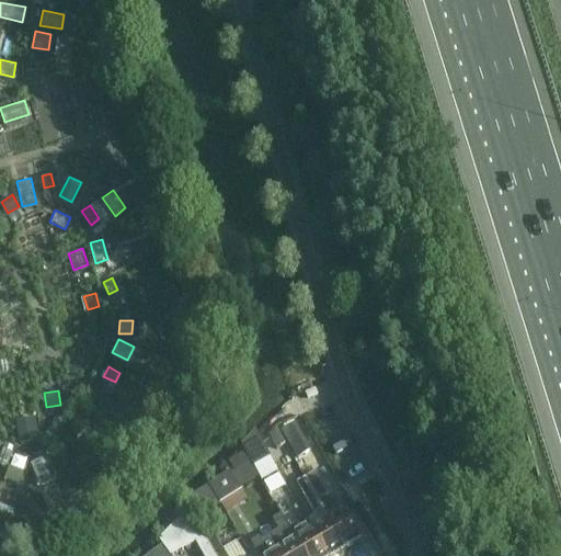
[(89,427),(87,413),(75,416),(77,429),(89,427)]
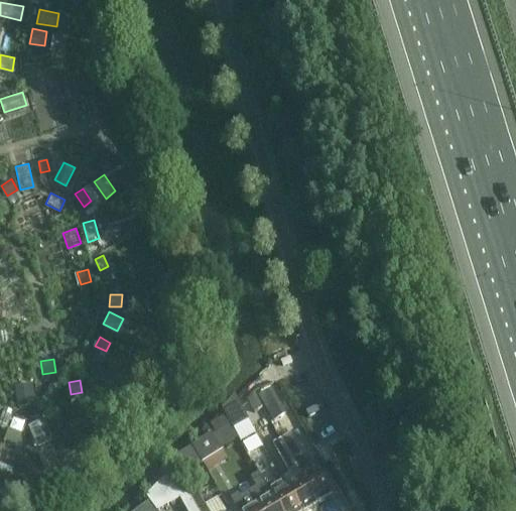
[(31,387),(16,390),(19,405),(34,402),(31,387)]
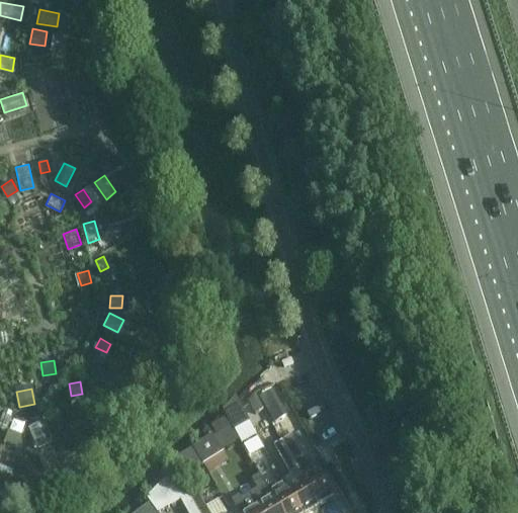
[(263,406),(255,391),(248,400),(255,411),(263,406)]
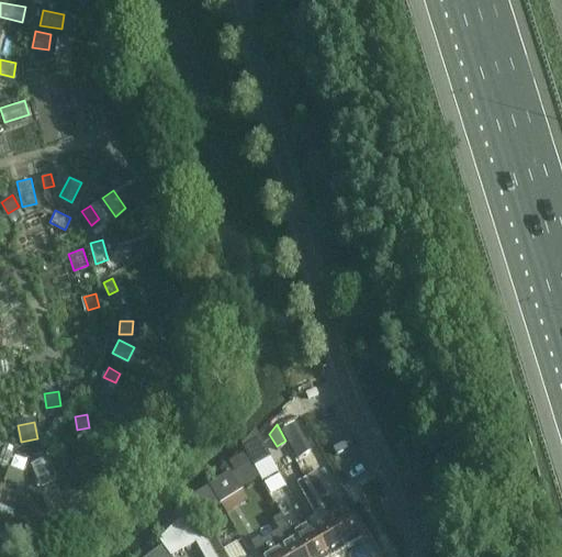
[(270,455),(259,434),(244,449),(245,450),(250,460),(253,465),(270,455)]
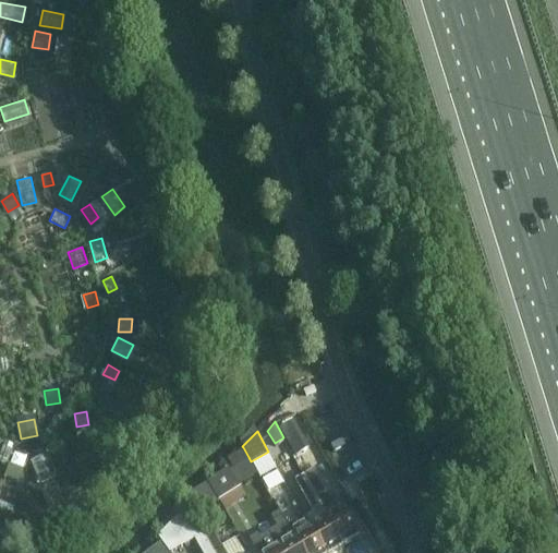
[(290,443),(294,452),(307,445),(302,436),(290,443)]
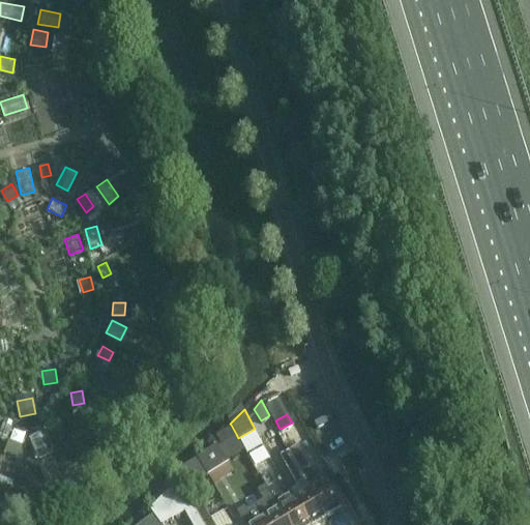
[(2,420),(0,427),(0,437),(5,439),(10,424),(2,420)]
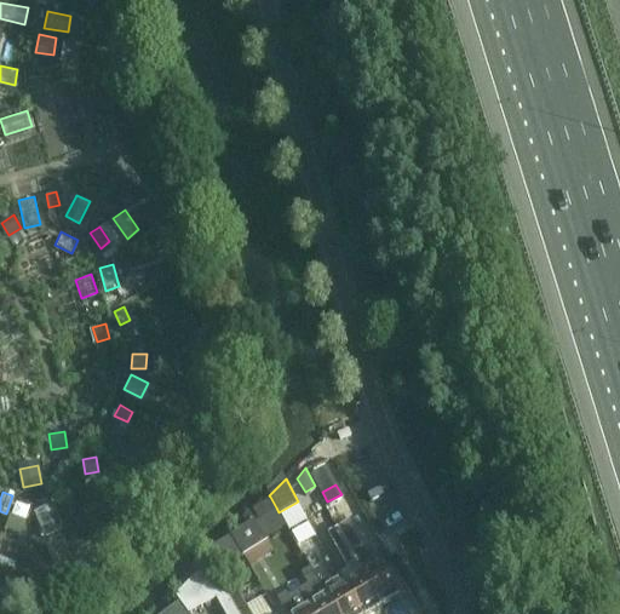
[(254,510),(258,517),(262,515),(275,508),(268,498),(264,500),(252,508),(254,510)]
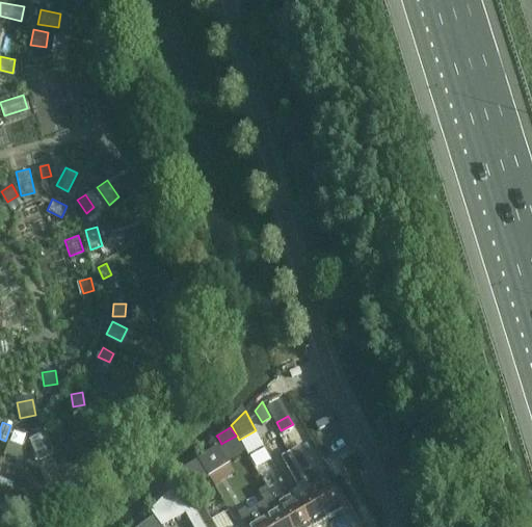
[(50,444),(44,430),(30,438),(35,451),(50,444)]
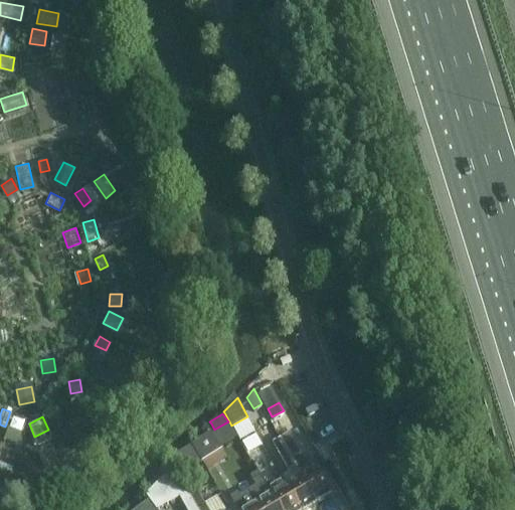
[(199,454),(200,457),(202,460),(221,447),(212,433),(211,431),(209,429),(208,427),(206,422),(205,422),(201,428),(201,429),(205,435),(192,443),(199,454)]
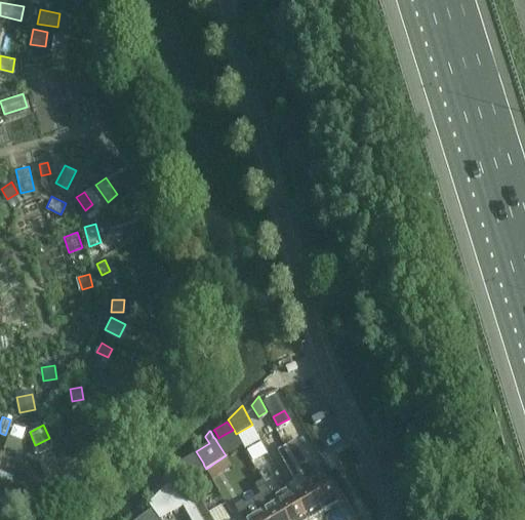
[(281,435),(285,444),(284,445),(323,511),(339,502),(317,463),(310,466),(308,463),(307,463),(289,431),(281,435)]
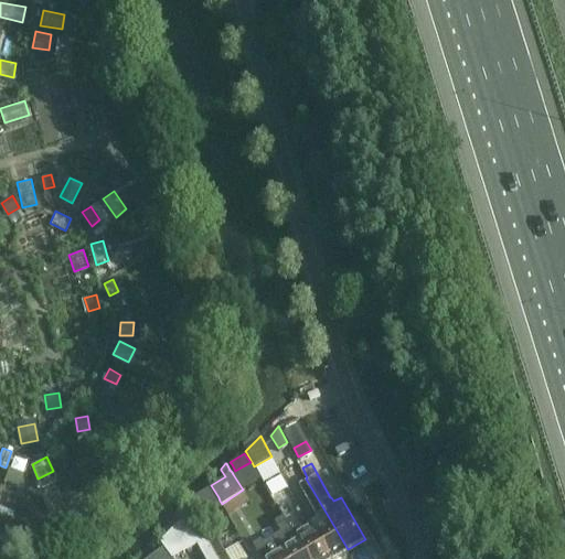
[(9,468),(4,481),(17,485),(22,472),(9,468)]
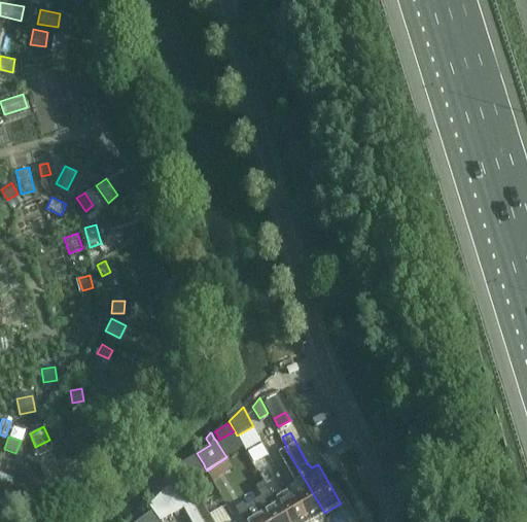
[(285,447),(278,451),(286,464),(295,482),(288,486),(293,495),(309,521),(324,513),(285,447)]
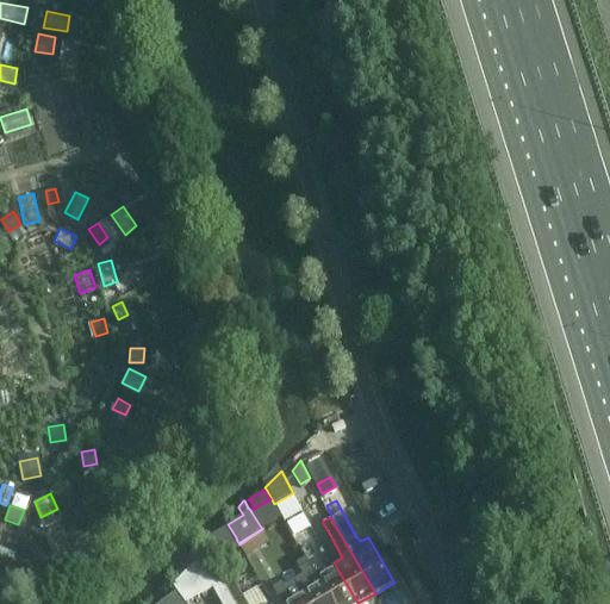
[(207,541),(209,542),(215,550),(236,537),(228,524),(222,528),(206,537),(207,541)]
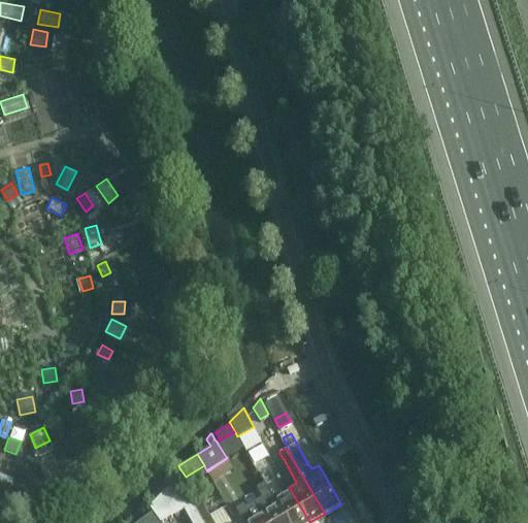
[(267,470),(260,475),(264,482),(288,522),(308,522),(309,522),(294,496),(289,487),(279,492),(267,470)]
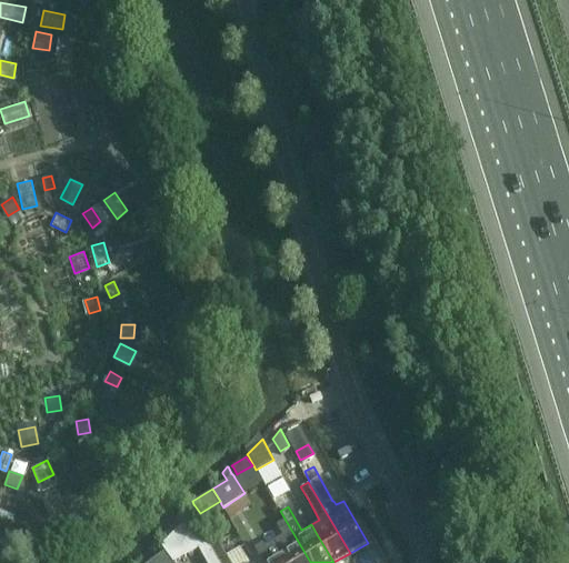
[(161,544),(163,548),(167,553),(172,560),(198,546),(197,544),(205,540),(192,518),(178,526),(161,544)]
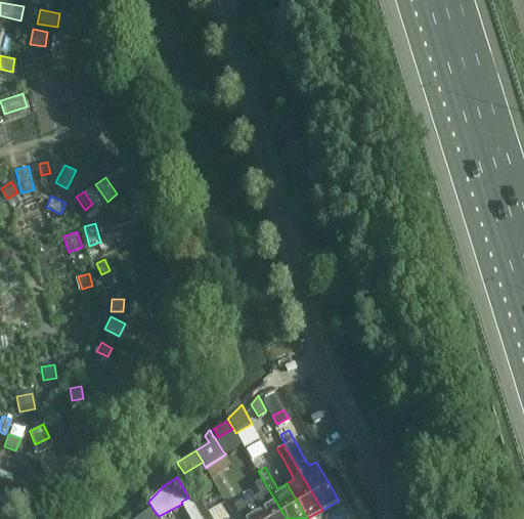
[(252,498),(259,511),(263,518),(286,518),(262,478),(254,482),(260,492),(252,498)]
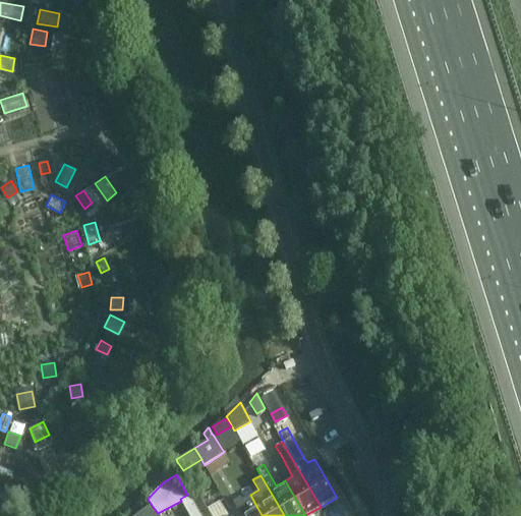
[(212,515),(197,490),(189,494),(190,496),(201,515),(212,515)]
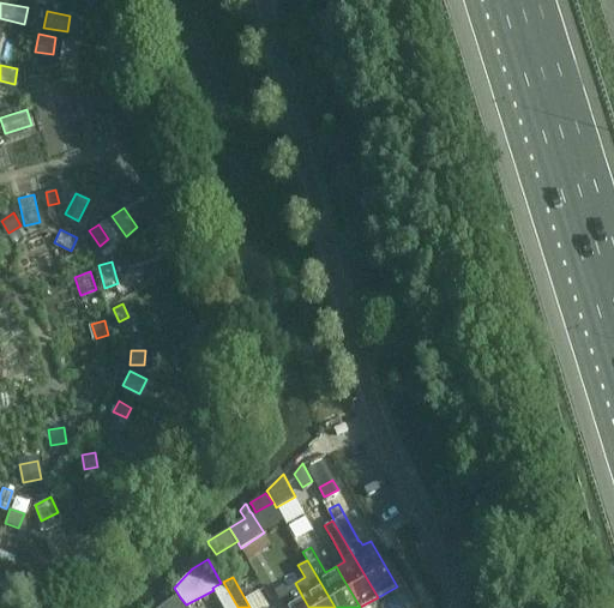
[(238,607),(224,584),(223,582),(222,583),(221,583),(212,588),(214,590),(223,607),(238,607)]
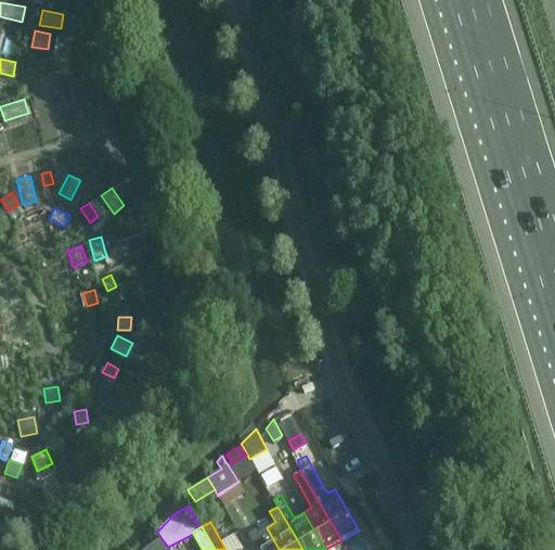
[(279,549),(274,541),(266,547),(256,528),(247,533),(256,549),(279,549)]
